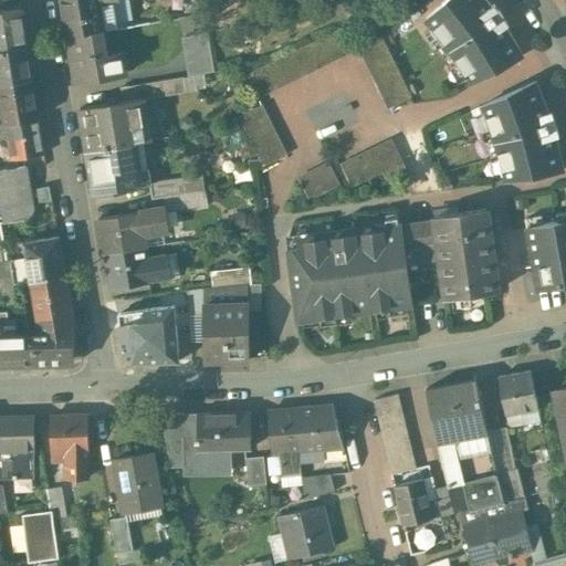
[(117,0),(61,0),(67,37),(101,31),(96,6),(114,2),(118,1),(117,0)]
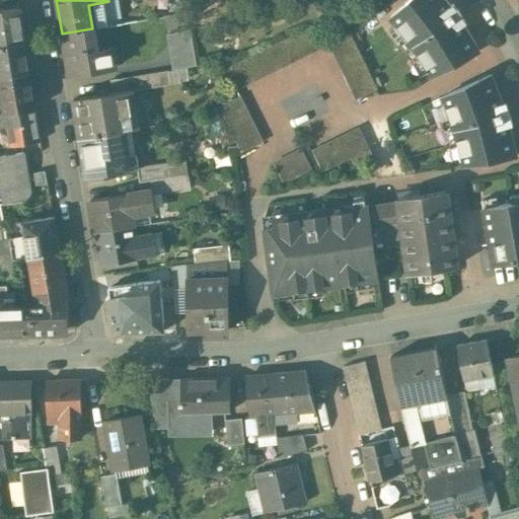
[(410,0),(390,18),(402,33),(413,46),(422,60),(431,76),(479,51),(471,38),(463,24),(465,22),(453,4),(450,6),(445,0),(410,0)]
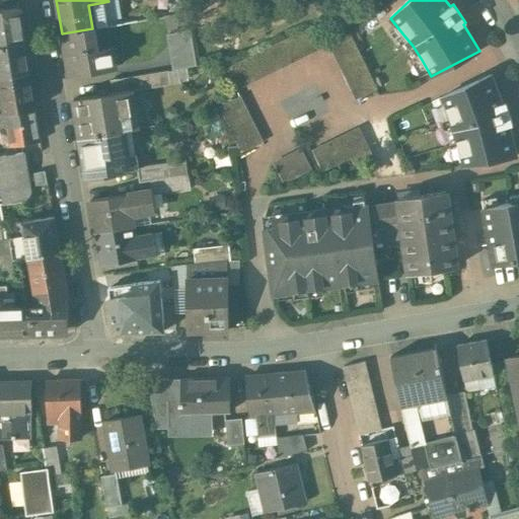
[(104,2),(88,5),(92,28),(108,25),(104,2)]
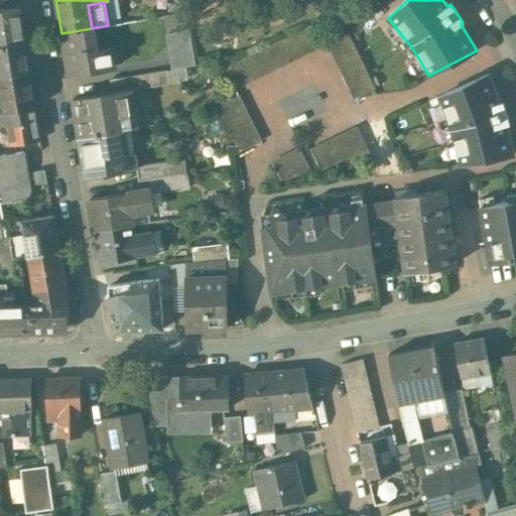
[(19,8),(0,11),(0,44),(24,41),(19,8)]
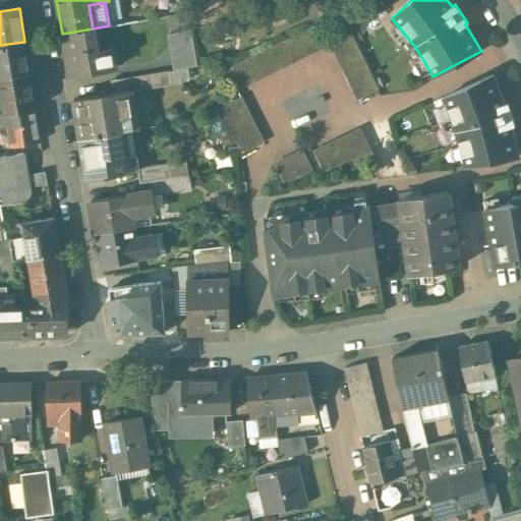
[(93,29),(62,34),(69,74),(100,69),(93,29)]
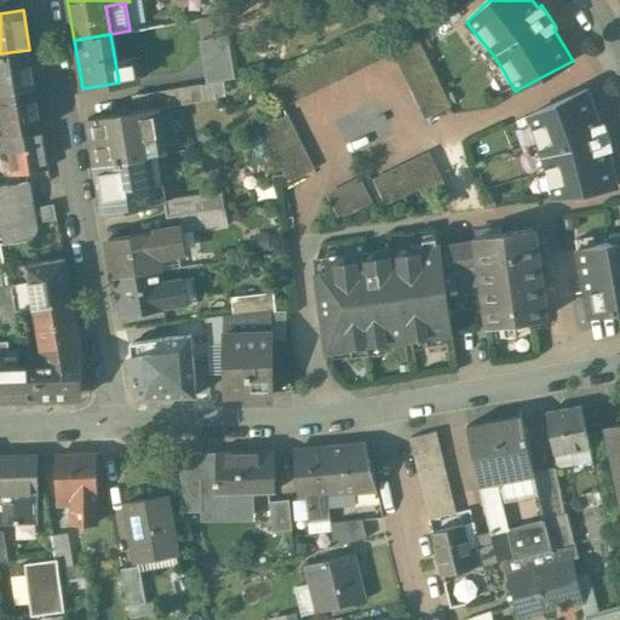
[(369,34),(271,82),(282,107),(382,58),(369,34)]
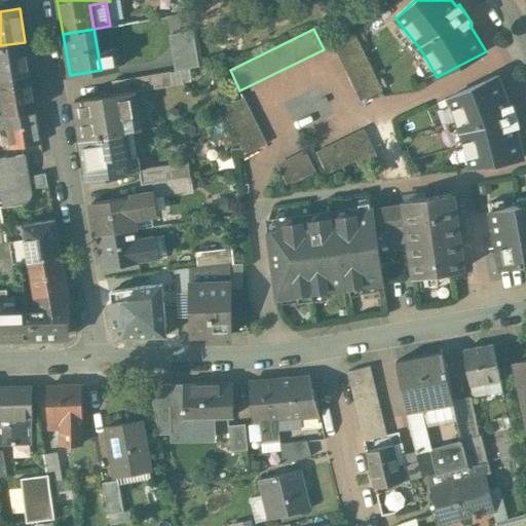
[(380,90),(352,34),(333,44),(360,101),(380,90)]
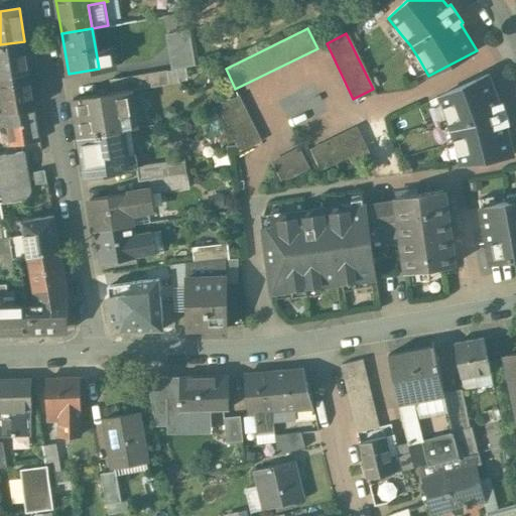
[(0,44),(0,77),(29,73),(24,41),(0,44)]
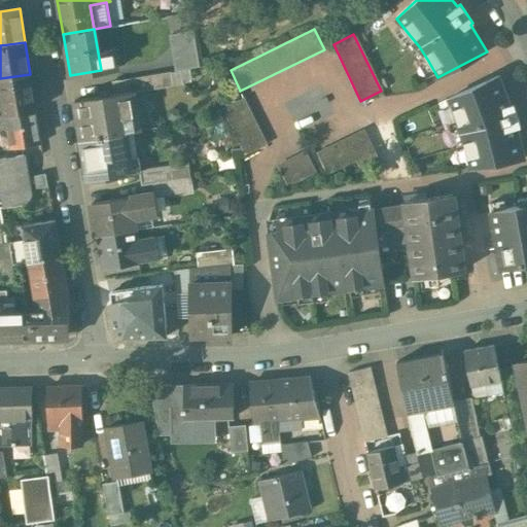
[(169,72),(113,81),(115,94),(133,91),(133,92),(171,85),(169,72)]
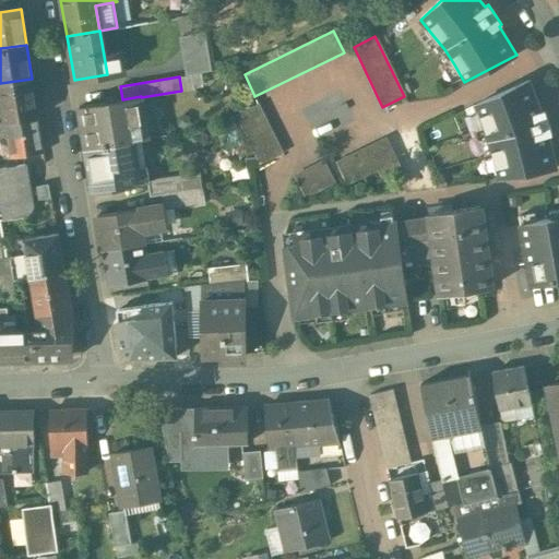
[(32,79),(0,83),(0,88),(3,106),(6,121),(37,116),(32,79)]
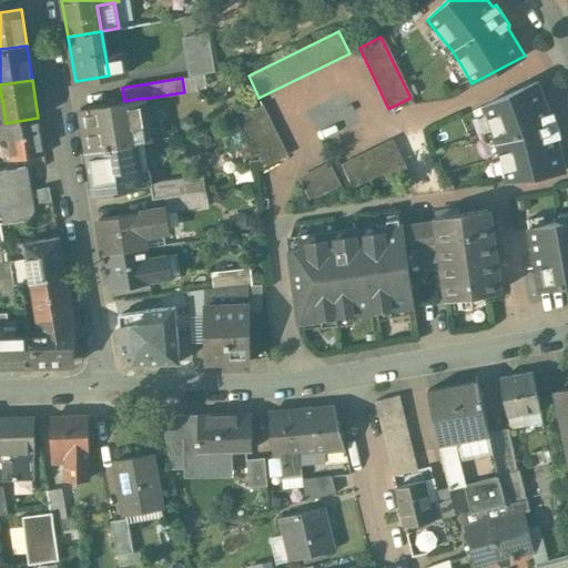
[(537,82),(483,107),(488,120),(493,130),(495,137),(500,158),(506,181),(565,170),(560,152),(557,137),(560,135),(553,113),(549,113),(543,95),(537,82)]
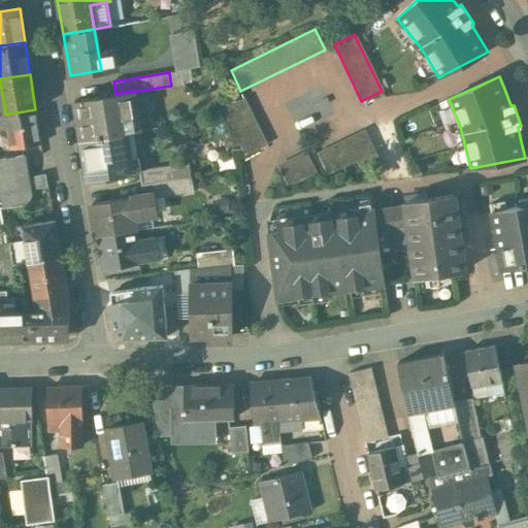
[(116,94),(74,101),(81,140),(119,134),(128,132),(139,131),(133,92),(133,91),(116,94)]
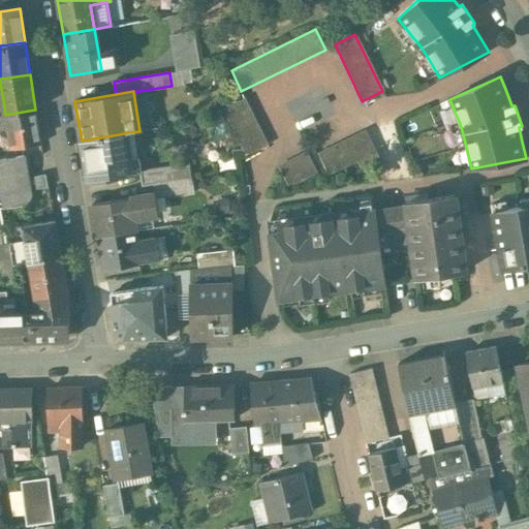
[(269,144),(245,97),(223,107),(247,154),(269,144)]
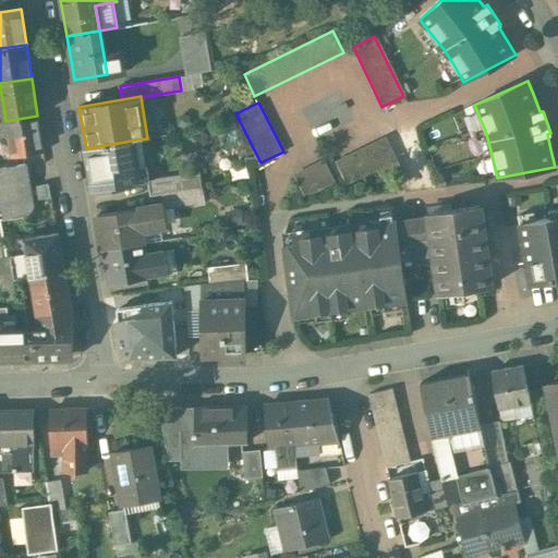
[(37,116),(5,121),(8,134),(13,158),(44,154),(37,116)]
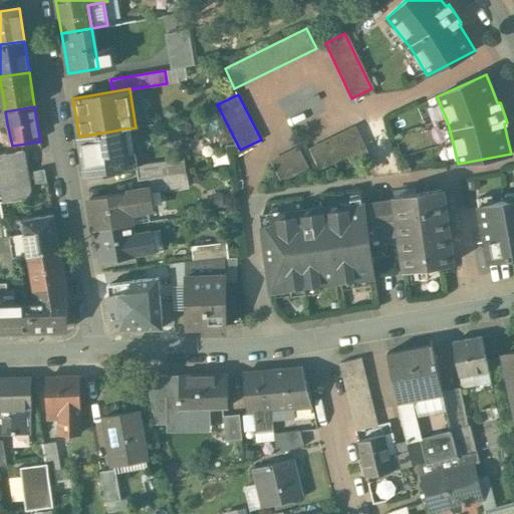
[(355,124),(308,148),(318,170),(346,156),(365,147),(355,124)]
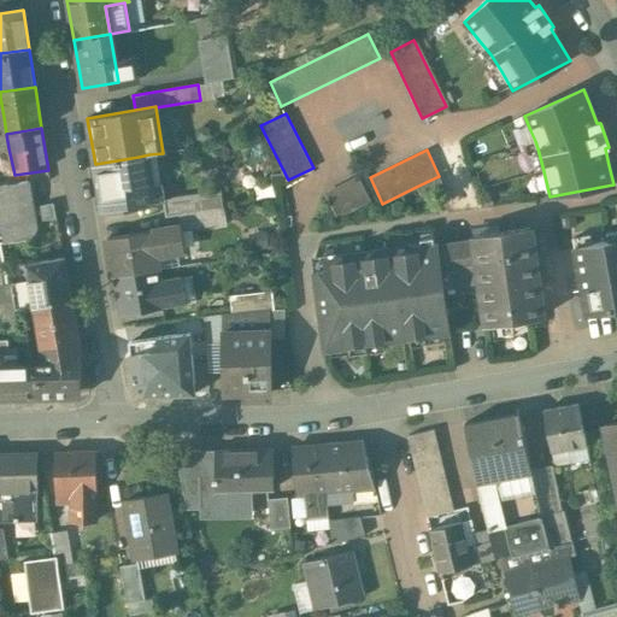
[(150,154),(139,157),(147,204),(158,201),(150,154)]
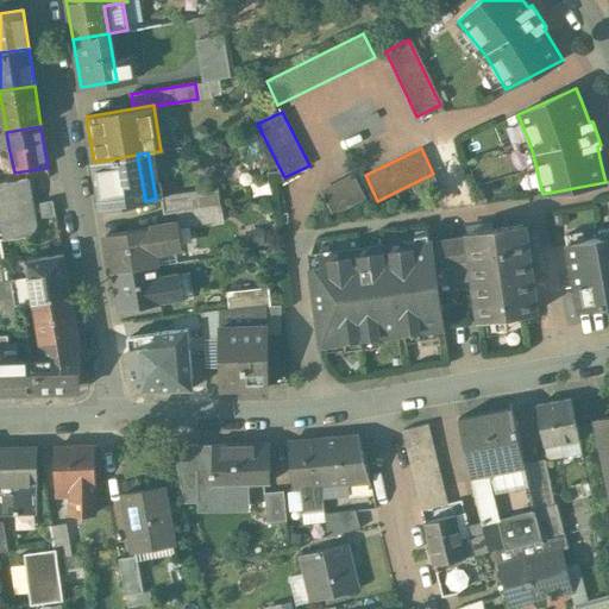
[(137,155),(94,162),(101,209),(145,202),(145,201),(137,155)]
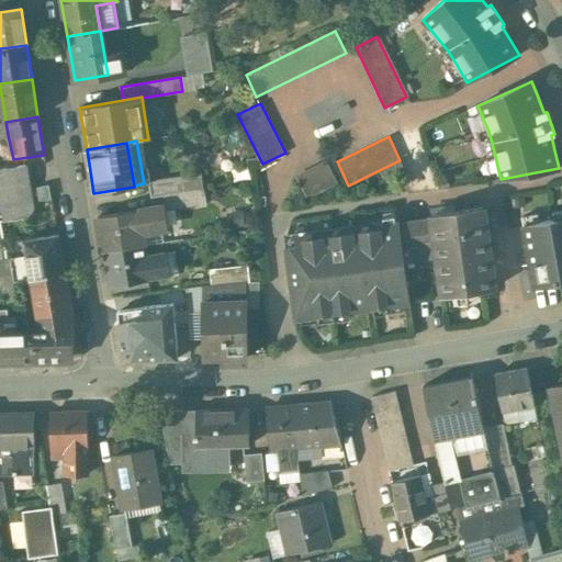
[(326,159),(295,175),(306,198),(337,182),(326,159)]
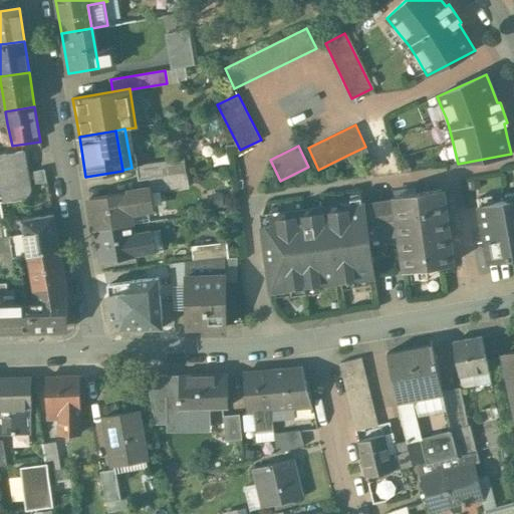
[(365,147),(346,156),(350,165),(369,156),(365,147)]
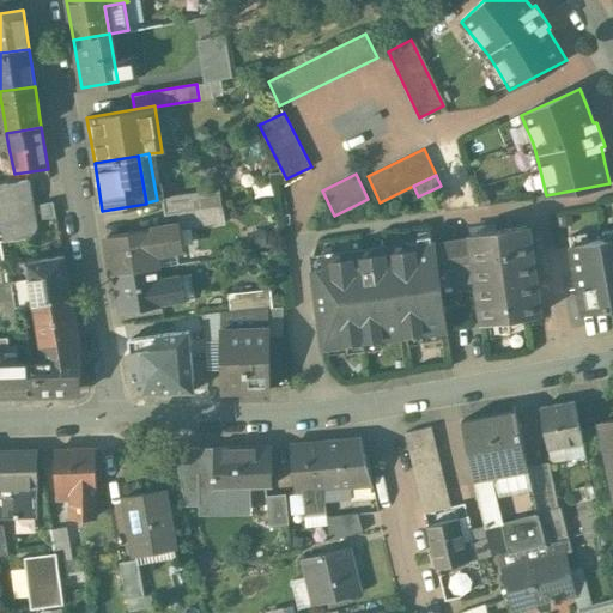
[(19,193),(0,196),(0,220),(20,219),(20,220),(23,220),(19,193)]
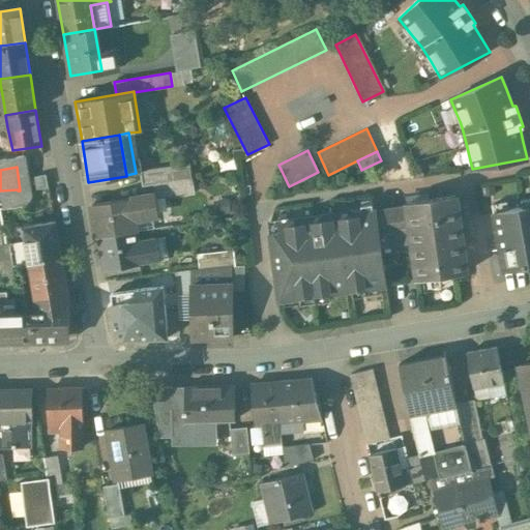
[(172,167),(140,172),(142,184),(154,183),(174,180),(172,167)]
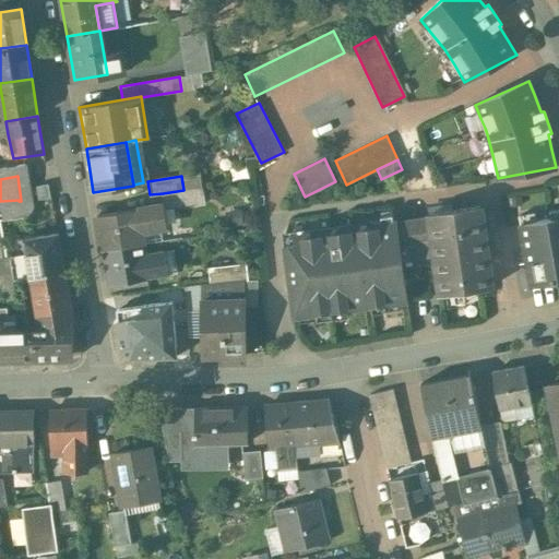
[(183,190),(163,193),(165,207),(204,201),(202,187),(183,190)]
